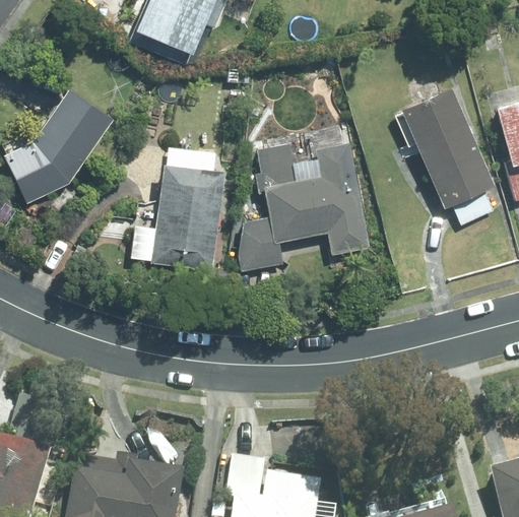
[(147,0),(129,44),(186,68),(204,26),(213,30),(226,0),(147,0)]
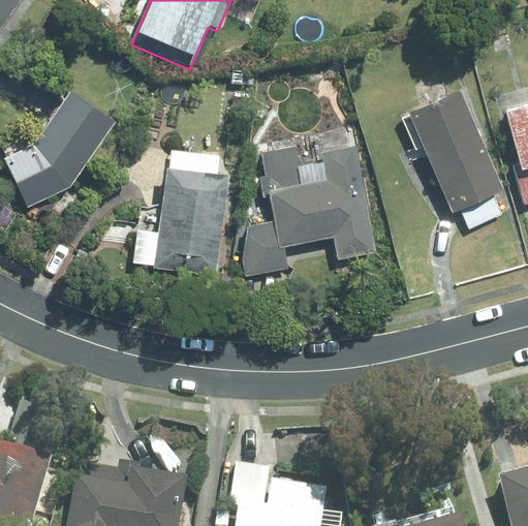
[(396,57),(409,53),(407,43),(394,48),(396,57)]
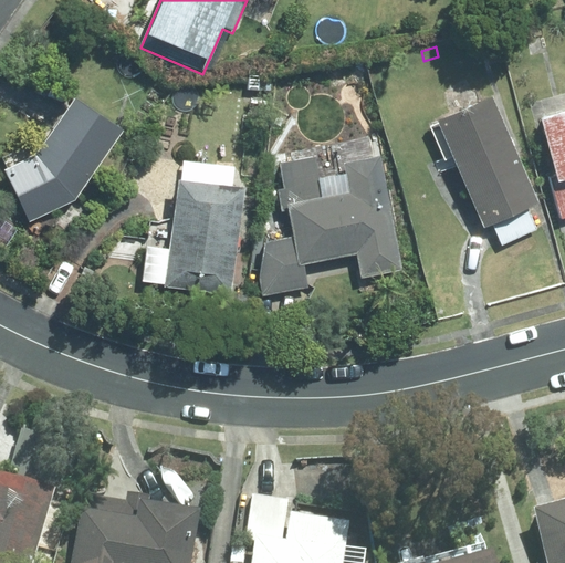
[(29,222),(75,201),(126,128),(79,95),(38,154),(3,169),(29,222)]
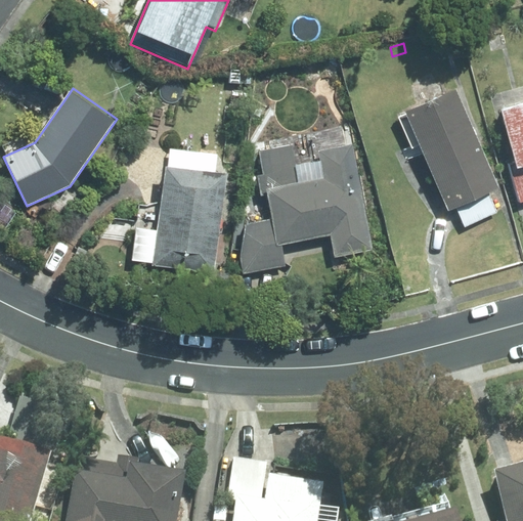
[(449,213),(499,190),(455,92),(405,115),(449,213)]
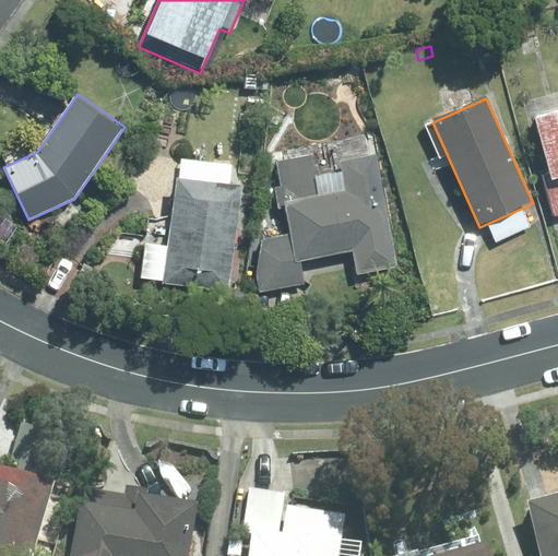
[(551,217),(557,215),(557,111),(535,118),(549,175),(541,177),(551,217)]
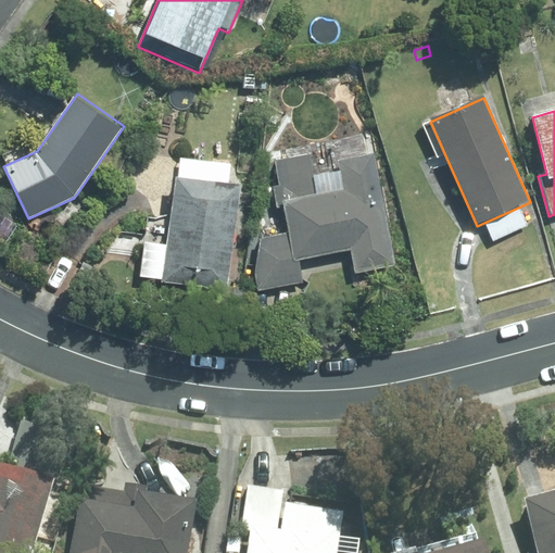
[(354,274),(392,266),(373,153),(337,160),(342,189),(316,193),(308,155),(273,162),(278,187),(272,188),(275,210),(284,209),(288,234),(259,238),(253,274),(257,293),(302,285),(298,261),(350,251),(354,274)]
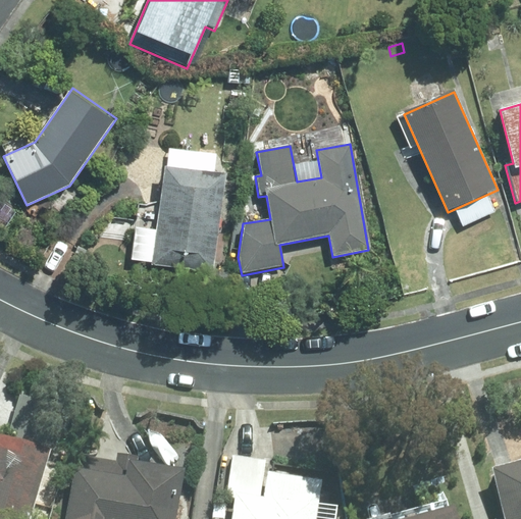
[(213,273),(226,173),(165,164),(151,265),(213,273)]
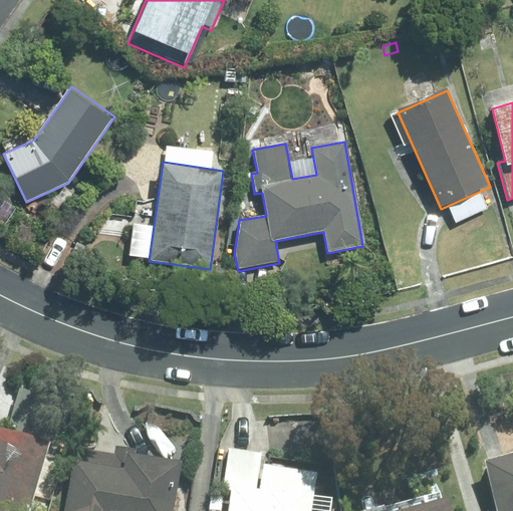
[(31,510),(64,402),(21,389),(8,430),(0,427),(0,510),(31,510)]
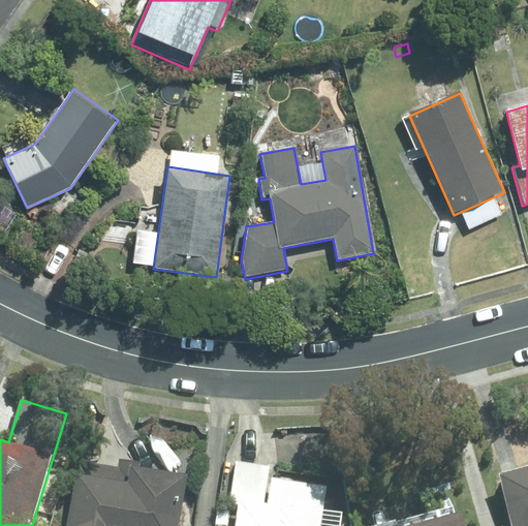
[(179,525),(187,475),(142,469),(142,463),(117,459),(116,468),(74,462),(68,505),(70,505),(67,525),(179,525)]
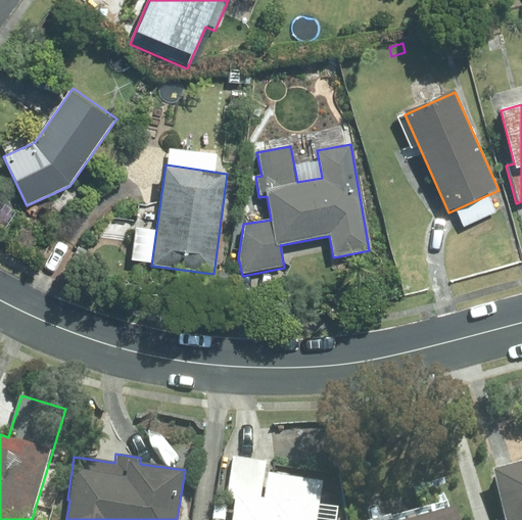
[(262,502),(261,502),(266,465),(233,460),(226,502),(233,503),(230,519),(315,519),(321,485),(266,476),(262,502)]
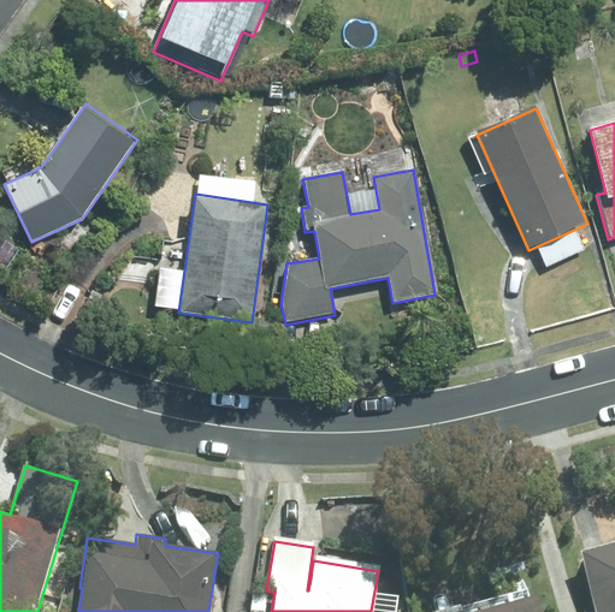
[(614,611),(614,541),(577,553),(592,611),(614,611)]
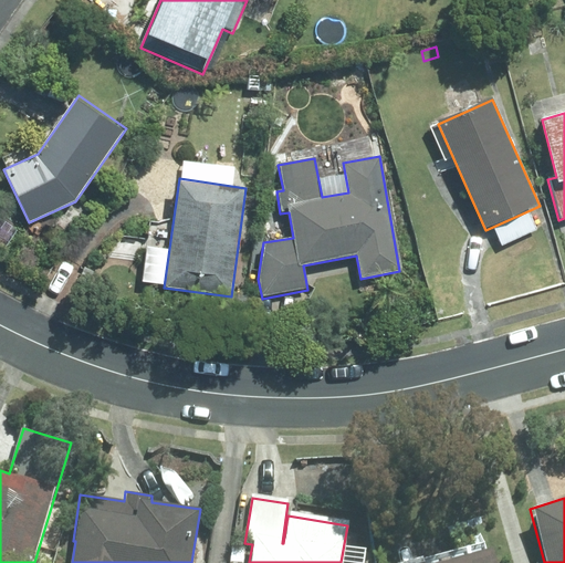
[(494,562),(491,549),(439,562),(494,562)]
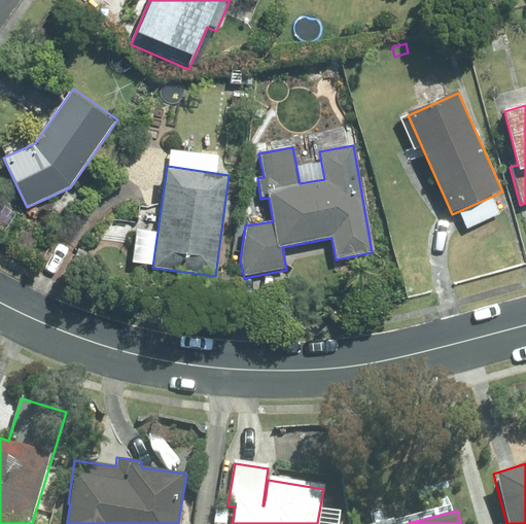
All buildings are outlined.
